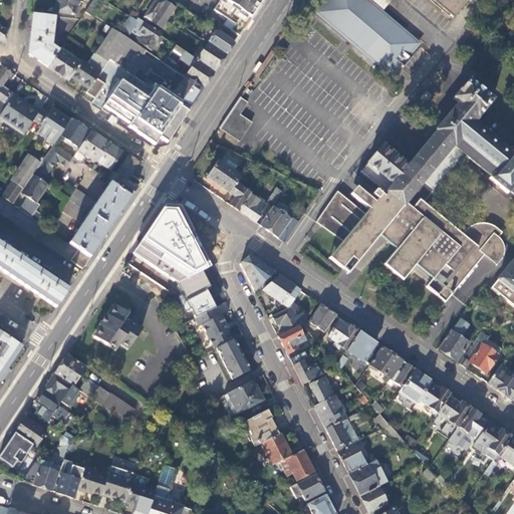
[(74,17),(77,0),(56,0),(55,13),(74,17)]
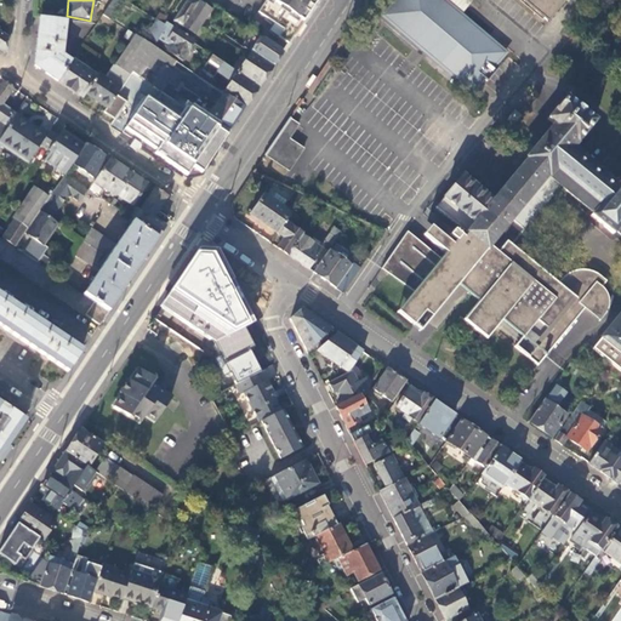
[(210,9),(212,5),(204,0),(188,0),(175,21),(176,21),(175,23),(180,28),(182,24),(195,34),(211,10),(210,9)]
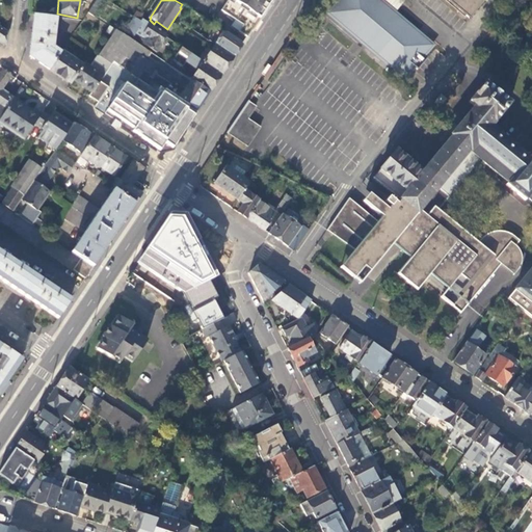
[(238,31),(246,37),(268,6),(265,4),(267,0),(227,0),(220,10),(242,26),(238,31)]
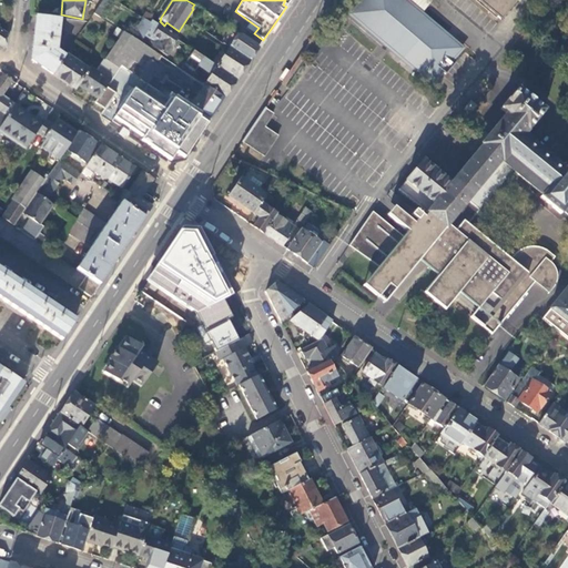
[(453,64),(450,64),(449,62),(460,50),(421,16),(422,14),(421,12),(405,0),(361,0),(347,16),(391,52),(392,50),(432,83),(442,72),(445,75),(455,64),(454,63),(453,64)]
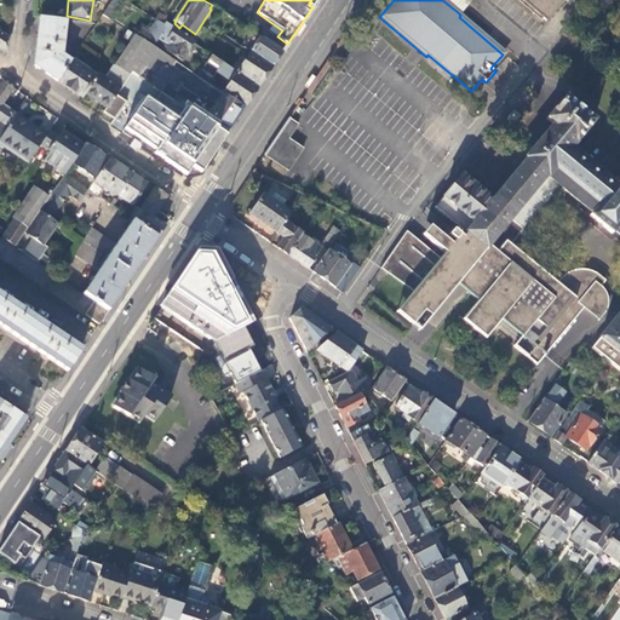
[(470,0),(442,0),(459,13),(470,0)]
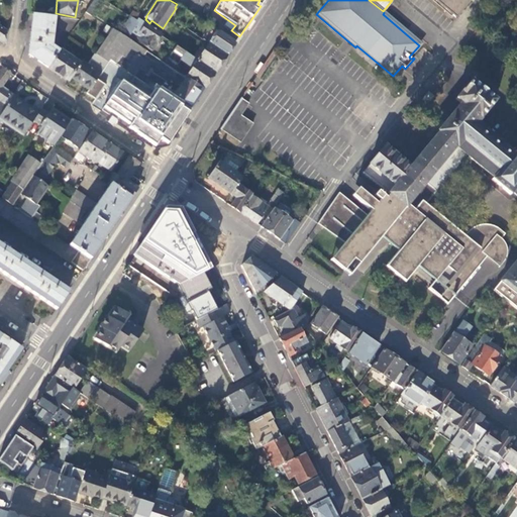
[(434,0),(454,17),(469,0),(434,0)]
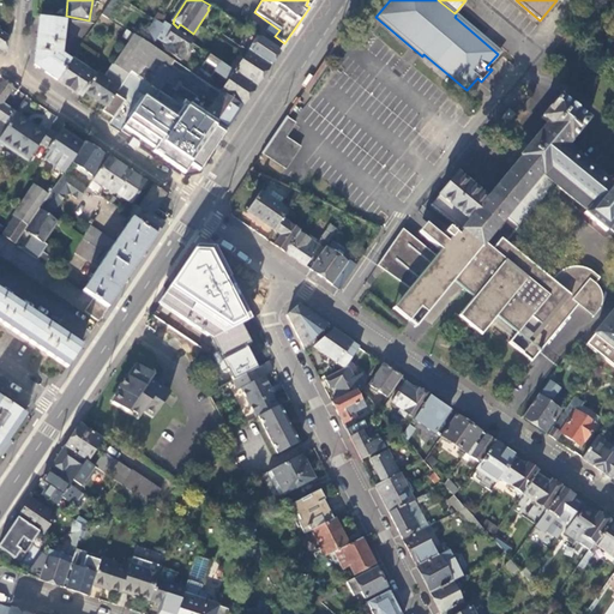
[(101,16),(107,6),(103,4),(97,12),(101,16)]
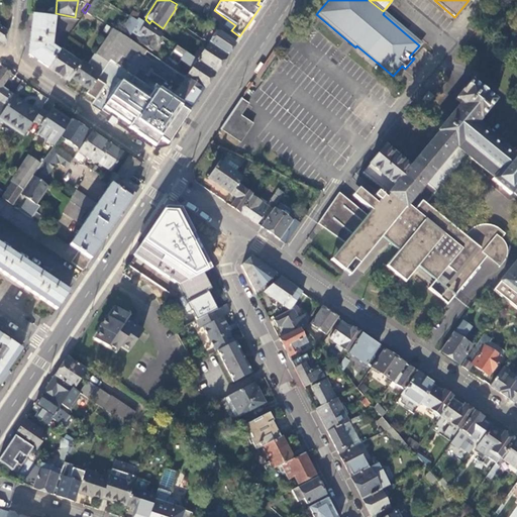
[(50,46),(55,18),(33,15),(28,56),(47,69),(59,53),(50,46)]
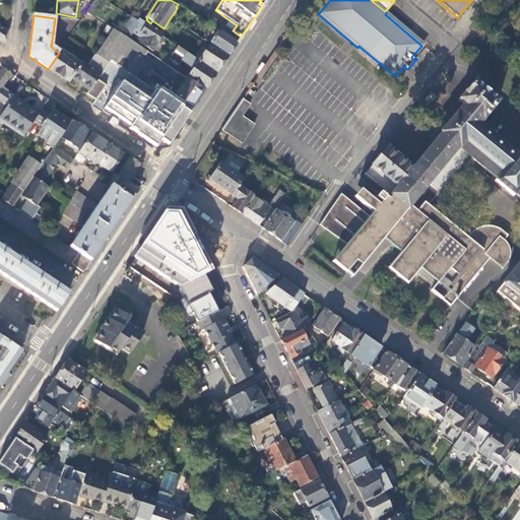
[(151,53),(161,38),(160,34),(138,19),(132,29),(143,37),(139,44),(151,53)]
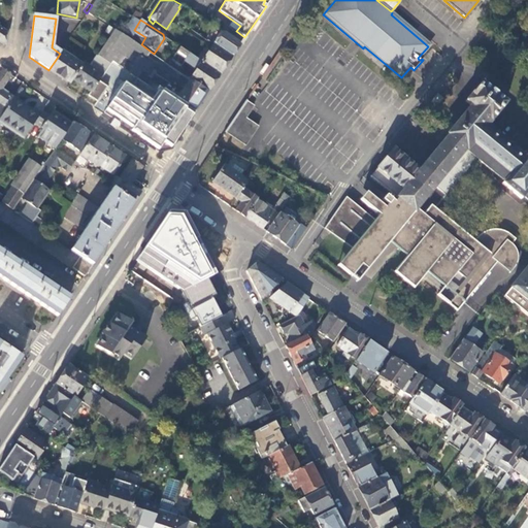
[(111,36),(116,31),(109,27),(105,32),(111,36)]
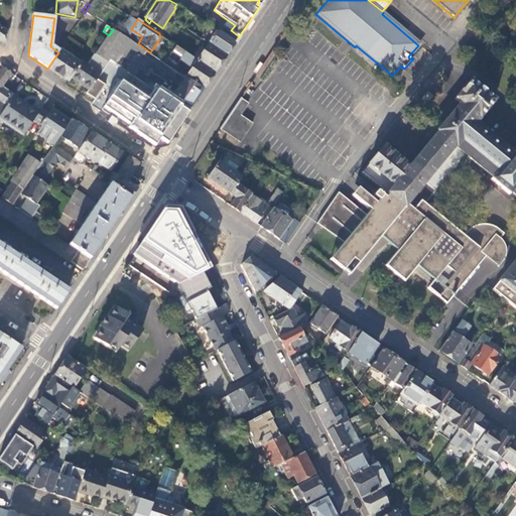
[(109,58),(123,37),(113,30),(109,35),(96,54),(96,55),(108,63),(110,60),(109,58)]
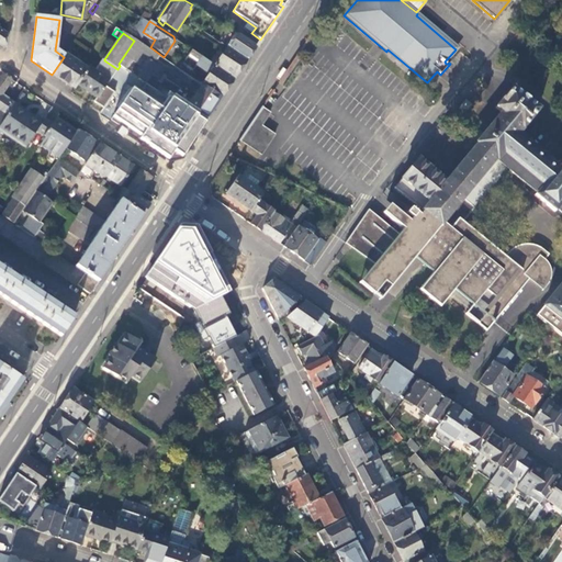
[(214,67),(234,80),(255,47),(235,34),(214,67)]
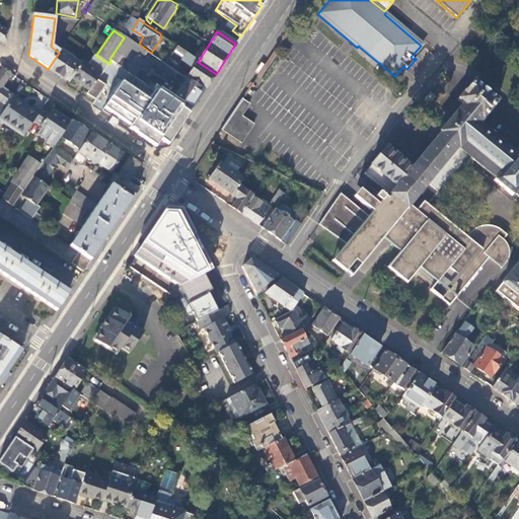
[(144,57),(147,53),(124,38),(109,59),(110,61),(115,63),(116,61),(119,63),(122,58),(128,62),(134,54),(142,60),(144,57)]
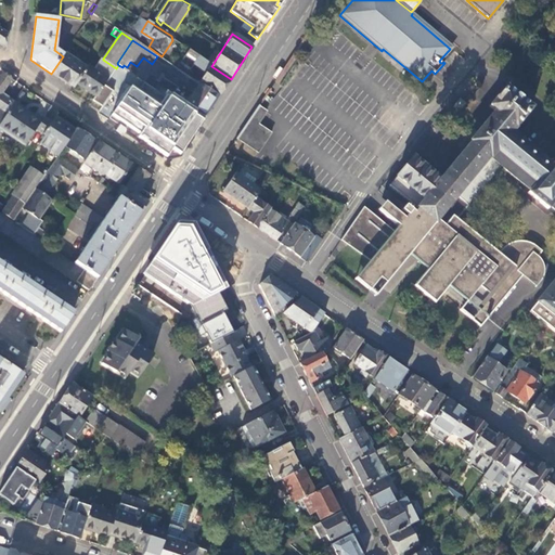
[(206,74),(211,66),(188,51),(179,64),(189,71),(193,65),(206,74)]
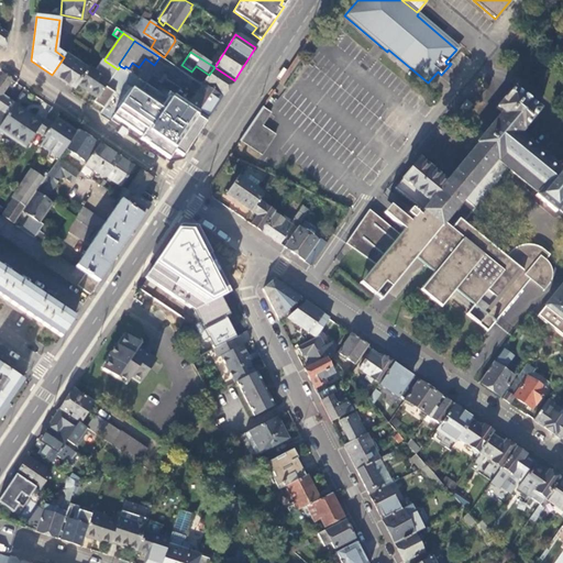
[(106,87),(110,81),(96,73),(89,68),(88,70),(66,55),(64,57),(52,75),(74,89),(77,85),(98,99),(95,103),(103,110),(114,94),(106,87)]
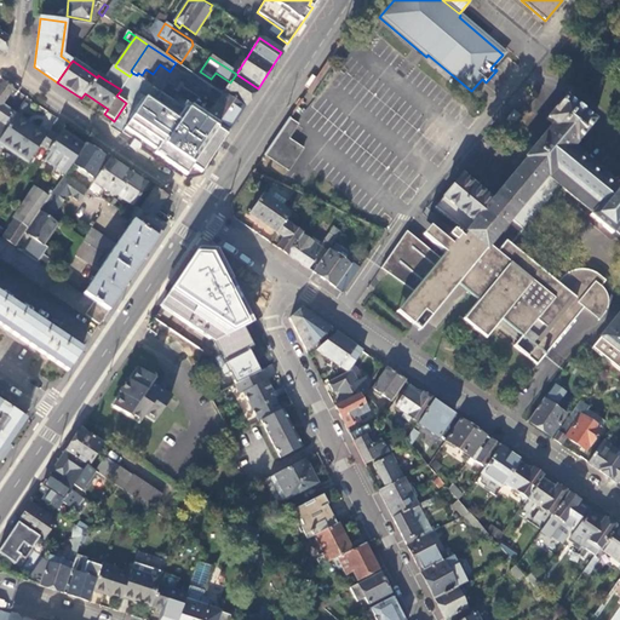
[(137,75),(159,91),(165,82),(174,89),(184,76),(172,68),(170,72),(160,64),(153,74),(145,69),(142,75),(138,73),(137,75)]
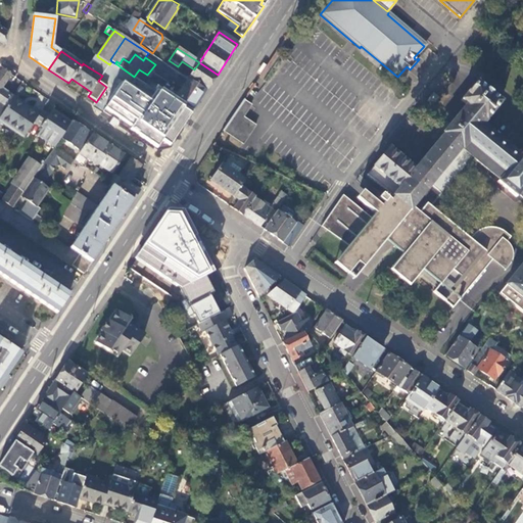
[(109,64),(97,56),(89,67),(102,76),(109,64)]
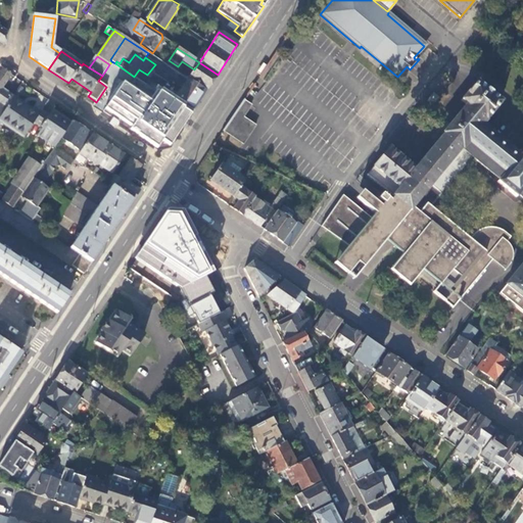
[(188,79),(206,91),(218,75),(199,62),(194,69),(188,79)]
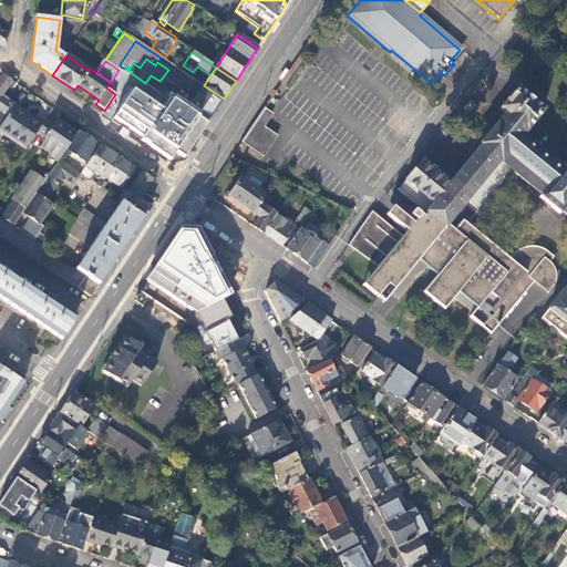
[(11,81),(2,75),(0,79),(0,126),(14,106),(14,105),(1,96),(11,81)]
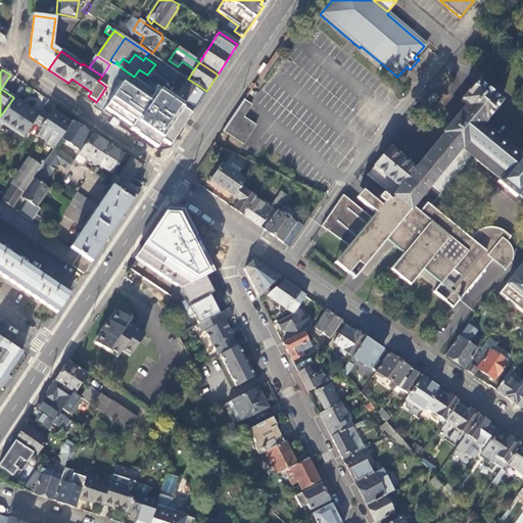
[(158,93),(190,114),(206,91),(188,79),(180,91),(153,74),(146,85),(158,93)]
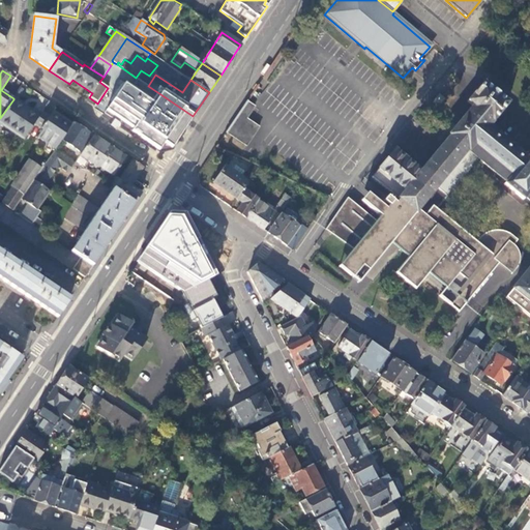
[(167,155),(193,116),(160,94),(155,101),(125,82),(104,114),(167,155)]
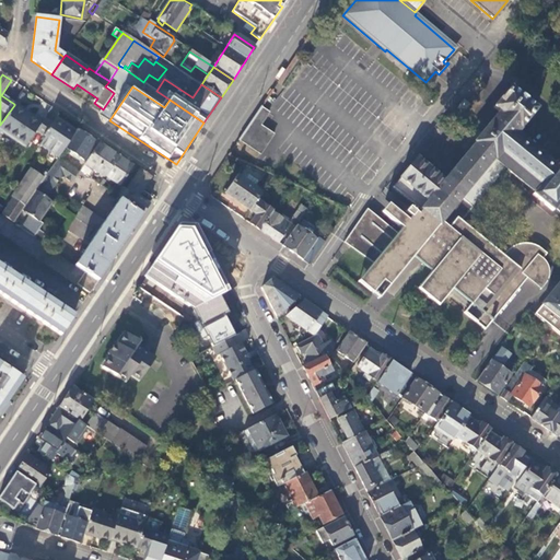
[(485,330),(511,298),(529,275),(543,286),(546,282),(548,275),(548,270),(547,267),(545,263),(541,259),(539,257),(544,253),(541,251),(536,246),(529,244),(522,244),(516,245),(510,248),(505,252),(502,257),(506,261),(500,268),(457,232),(455,234),(441,223),(461,199),(471,208),(504,167),(534,191),(532,195),(551,210),(553,208),(559,212),(559,282),(547,299),(533,315),(559,337),(559,159),(553,167),(538,154),(540,152),(536,149),(534,151),(514,135),(518,128),(520,129),(535,109),(509,88),(492,107),(499,113),(443,181),(416,159),(392,188),(421,211),(417,216),(408,208),(404,213),(410,219),(399,232),(397,234),(369,209),(347,240),(391,277),(413,248),(427,258),(421,265),(431,272),(417,289),(438,306),(452,290),(470,304),(463,313),(485,330)]
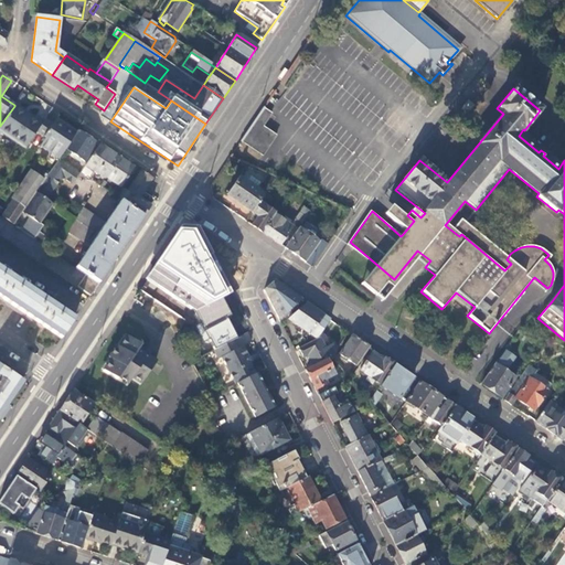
[(33,119),(14,106),(0,126),(0,127),(28,146),(36,132),(43,123),(34,118),(33,119)]
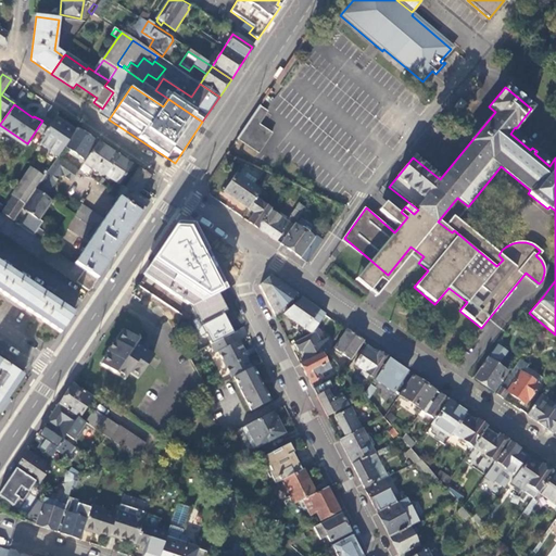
[(258,105),(250,118),(257,123),(266,110),(258,105)]
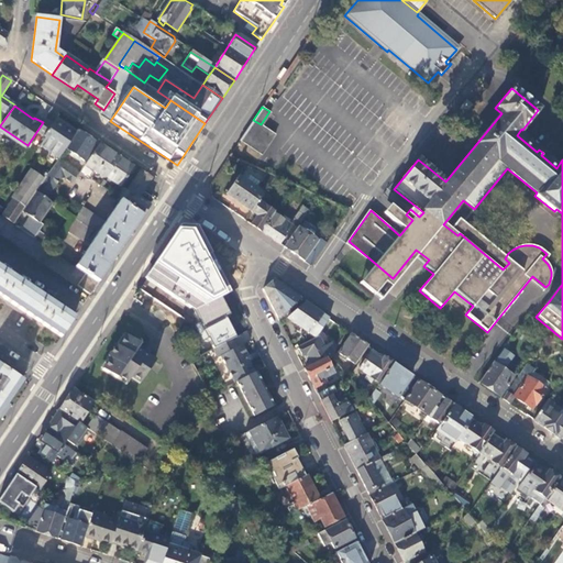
[(53,123),(45,118),(43,122),(36,132),(45,138),(40,146),(44,150),(62,123),(61,122),(62,120),(57,117),(53,123)]
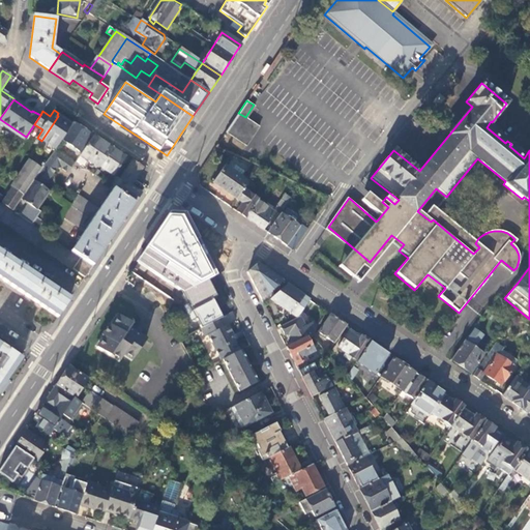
[(238,113),(223,135),(227,138),(229,134),(245,145),(258,126),(245,117),(238,113)]
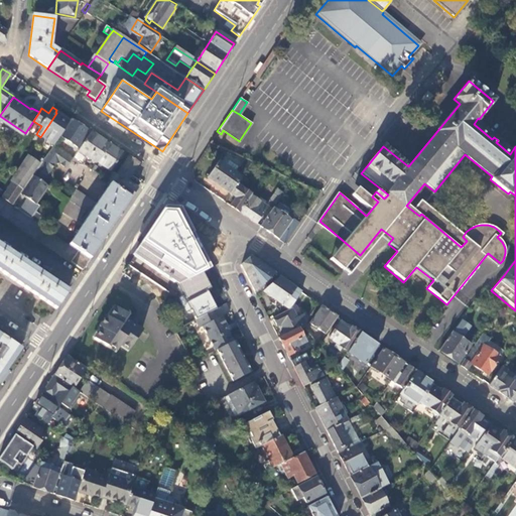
[(58,137),(70,120),(62,114),(61,116),(56,113),(40,137),(53,145),(58,137)]
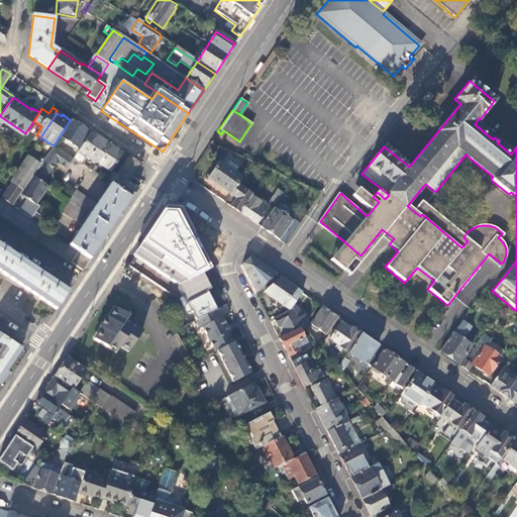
[(71,120),(70,120),(59,137),(60,137),(71,120)]
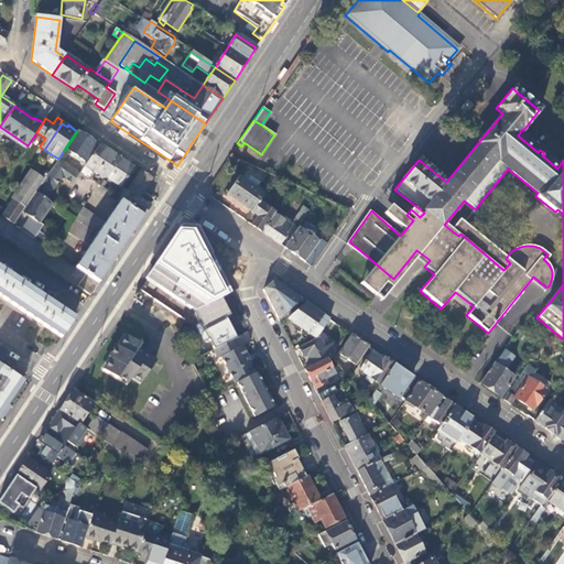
[(96,144),(77,131),(65,150),(84,163),(96,144)]
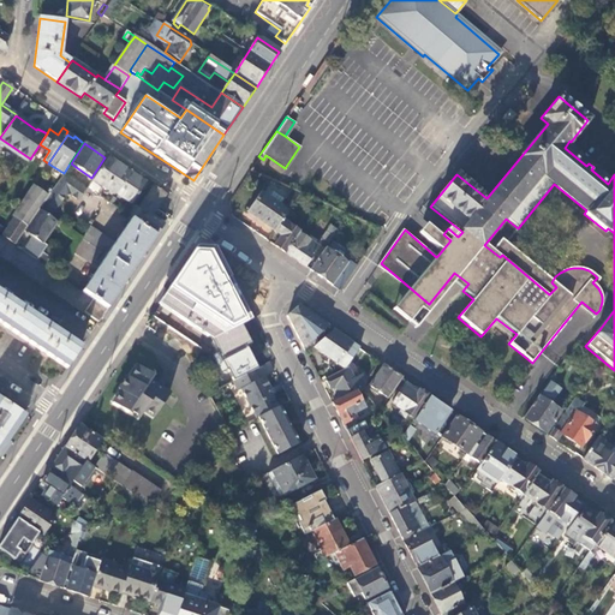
[(129,173),(107,159),(94,179),(115,193),(129,173)]
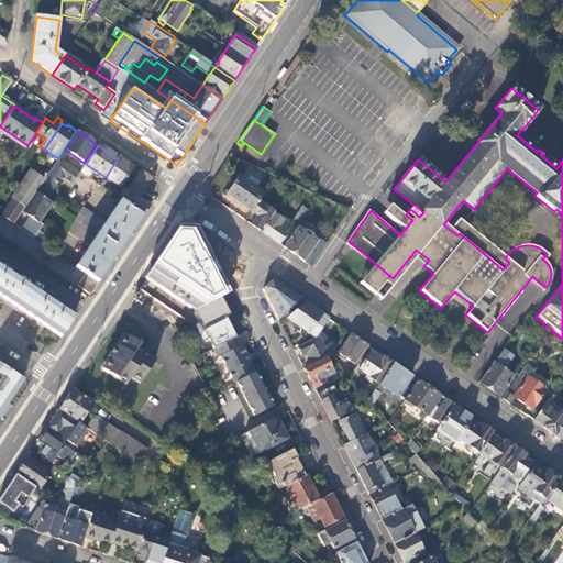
[(132,168),(118,158),(106,177),(120,187),(132,168)]
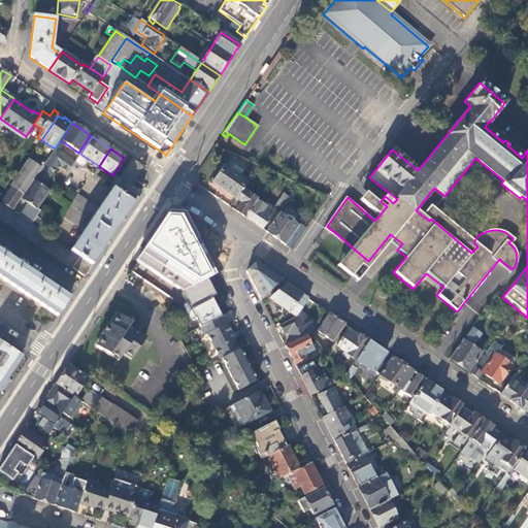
[(74,163),(54,150),(42,167),(33,179),(43,187),(56,168),(61,169),(67,173),(74,163)]
